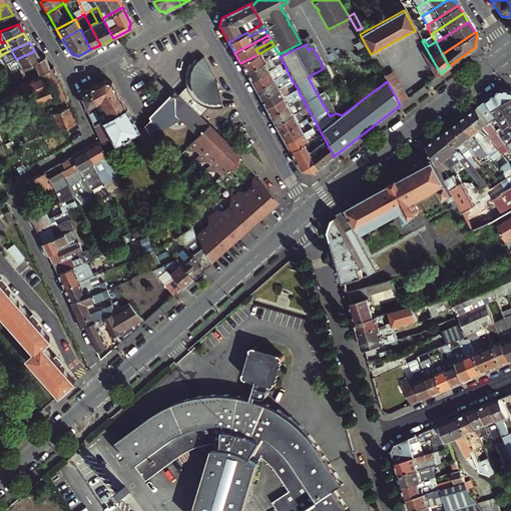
[(273,57),(269,48),(259,54),(240,63),(244,72),(269,59),(272,57),(273,57)]
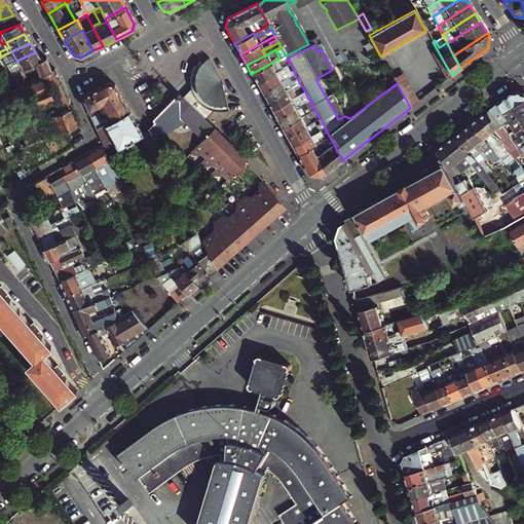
[(40,62),(35,52),(16,61),(22,70),(40,62)]
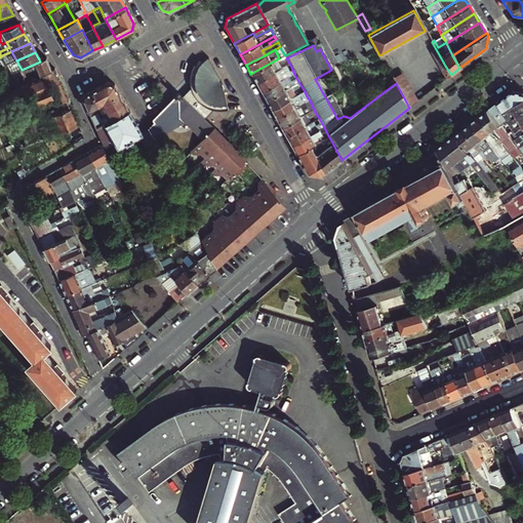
[(279,58),(278,58),(280,64),(284,62),(287,59),(286,58),(285,55),(279,58)]
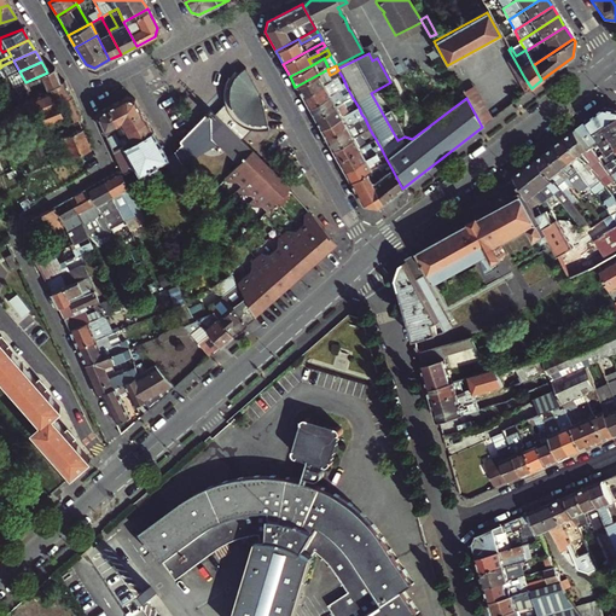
[(524,77),(518,67),(515,70),(519,80),(524,77)]
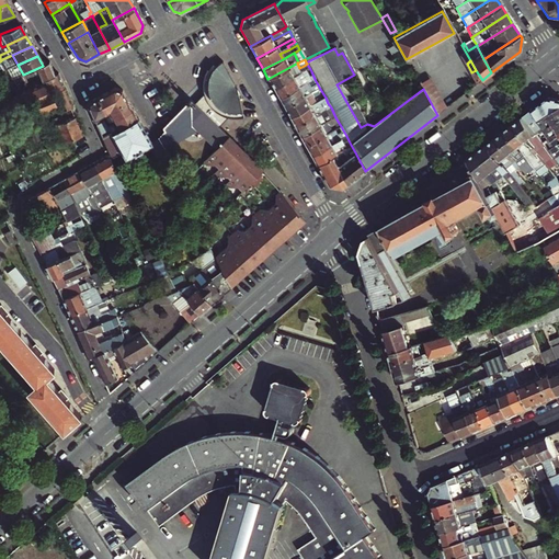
[(241,98),(226,69),(221,63),(218,65),(216,67),(213,70),(210,73),(206,70),(204,76),(203,81),(203,82),(202,86),(203,92),(203,95),(204,99),(205,101),(207,104),(209,107),(212,110),(214,112),(217,114),(219,116),(223,117),(226,118),(228,118),(236,120),(242,118),(238,99),(241,98)]
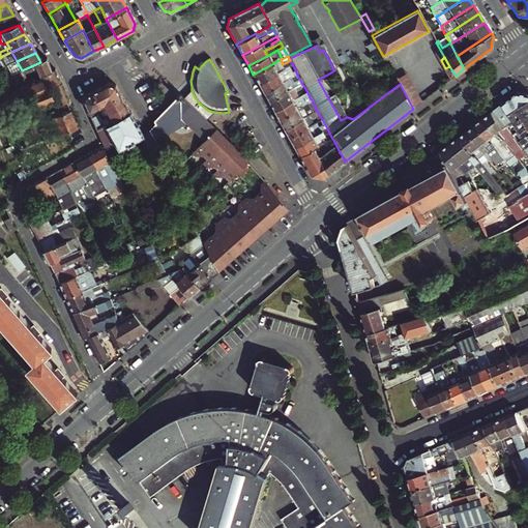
[(45,60),(40,62),(22,70),(16,74),(19,78),(29,74),(31,80),(39,77),(51,71),(45,60)]
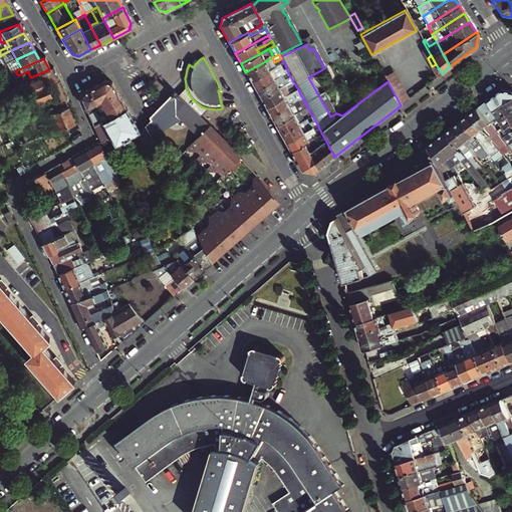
[(274,68),(269,59),(245,72),(250,81),(273,69),(274,68)]
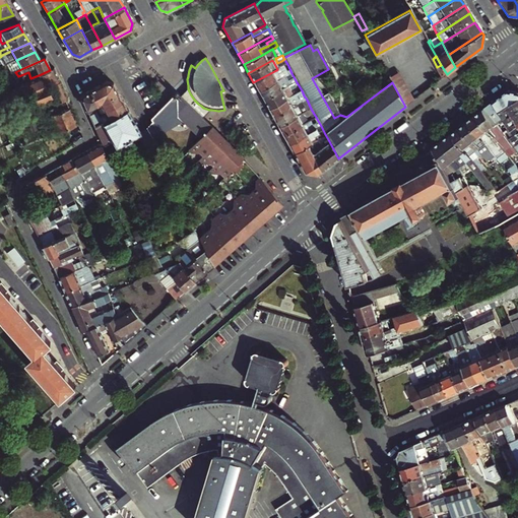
[(45,88),(59,82),(54,71),(53,69),(50,70),(39,75),(40,77),(40,78),(36,80),(41,90),(45,88)]
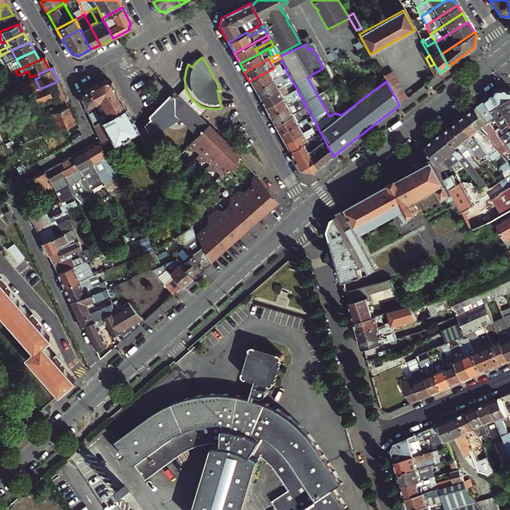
[(254,90),(277,77),(272,69),(249,81),(254,90)]
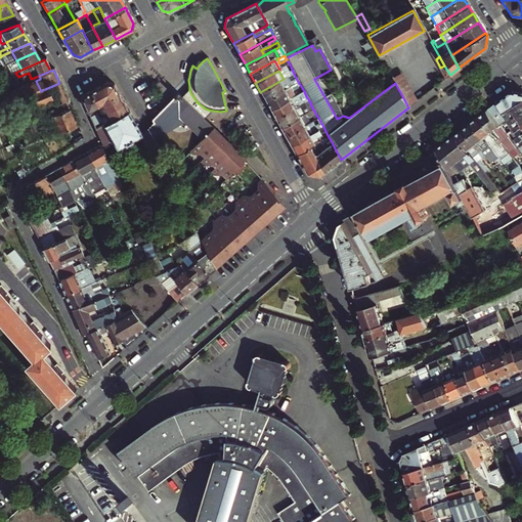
[(265,101),(289,88),(296,84),(299,83),(294,74),(292,75),(284,79),(260,92),(265,101)]
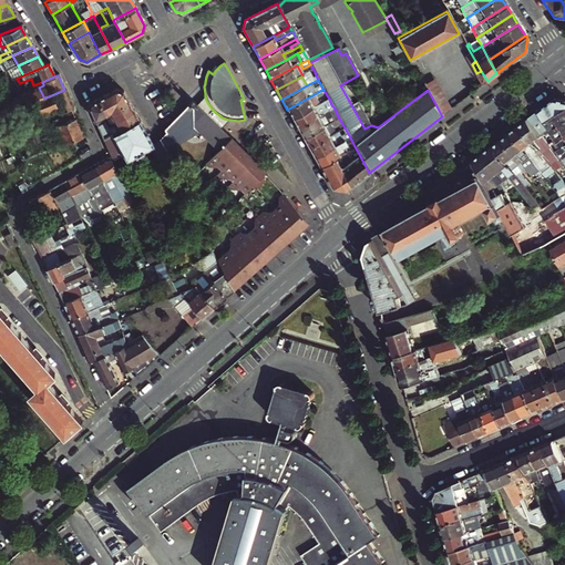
[(433,80),(424,85),(428,90),(442,116),(451,110),(433,80)]
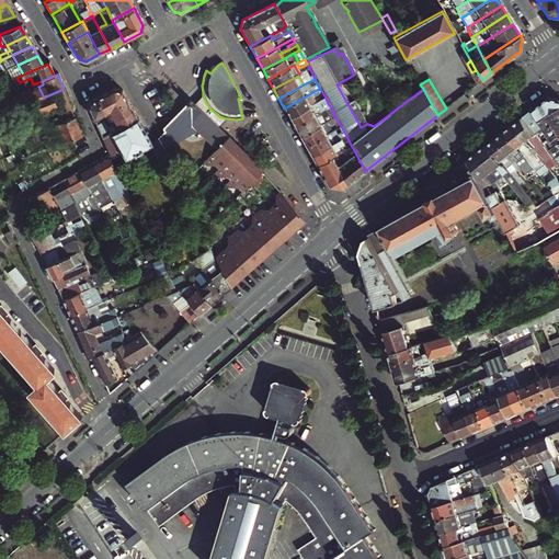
[(38,87),(35,88),(19,94),(23,106),(32,102),(44,98),(38,87)]
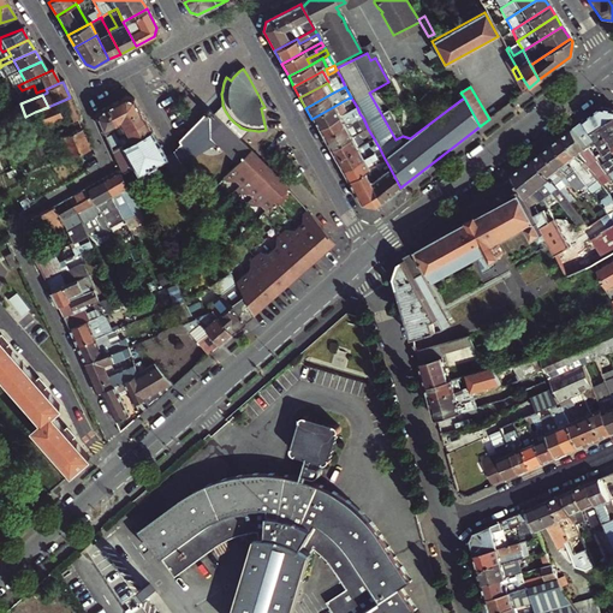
[(78,118),(70,97),(53,105),(57,115),(58,118),(61,117),(64,124),(78,118)]
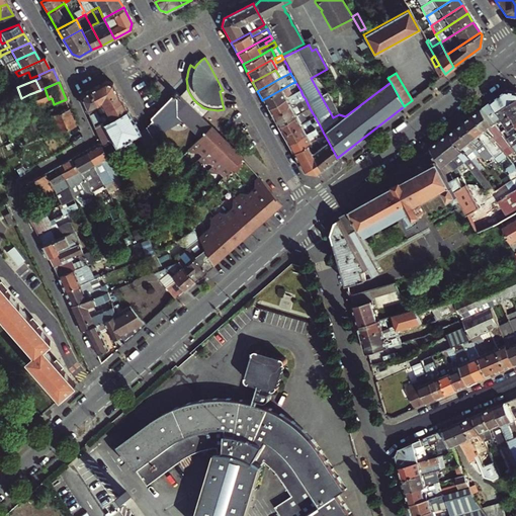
[(112,85),(104,83),(89,91),(97,104),(96,105),(97,107),(101,105),(100,103),(116,93),(112,85)]
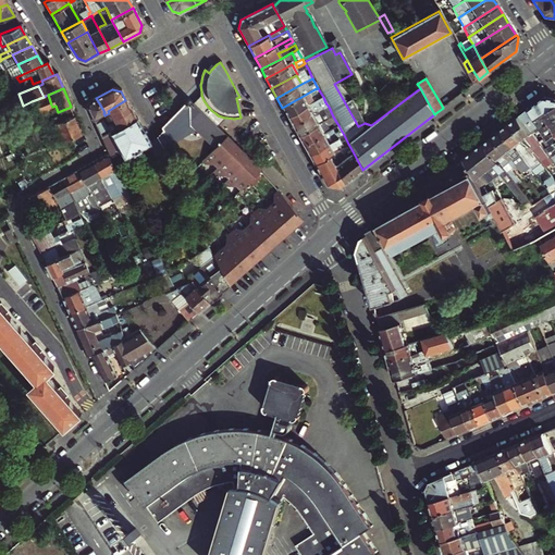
[(0,111),(1,114),(16,108),(23,106),(19,94),(0,100),(0,111)]
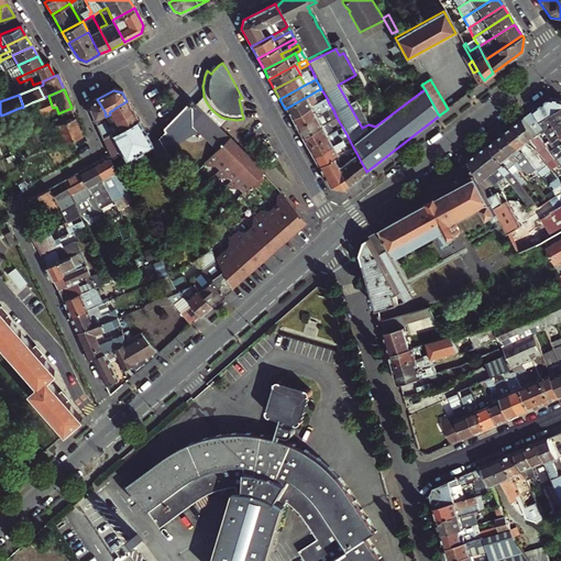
[(290,118),(315,105),(310,95),(285,109),(290,118)]
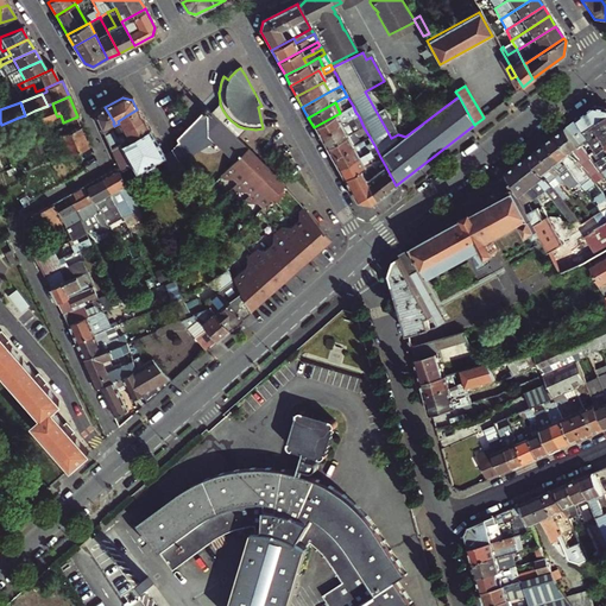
[(35,111),(39,121),(56,114),(52,103),(48,106),(35,111)]
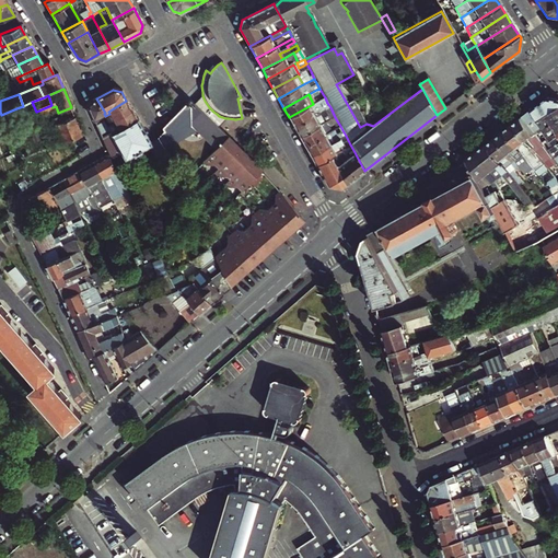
[(202,95),(194,104),(218,128),(228,118),(225,118),(222,117),(219,116),(217,114),(213,112),(211,109),(209,107),(207,104),(205,101),(204,99),(202,95)]
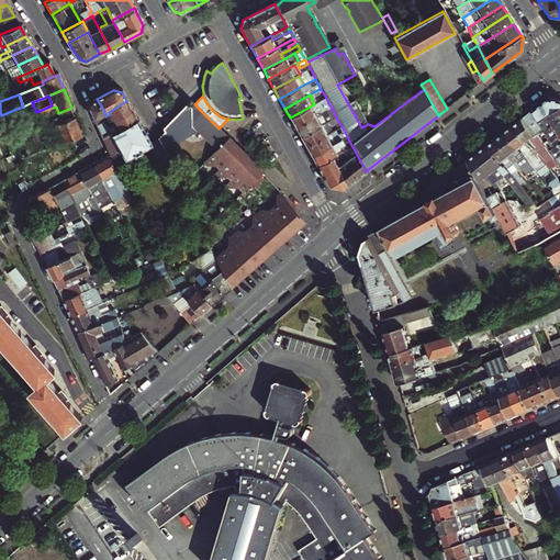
[(323,99),(314,104),(290,118),(295,127),(321,113),(318,109),(328,103),(326,98),(323,99)]
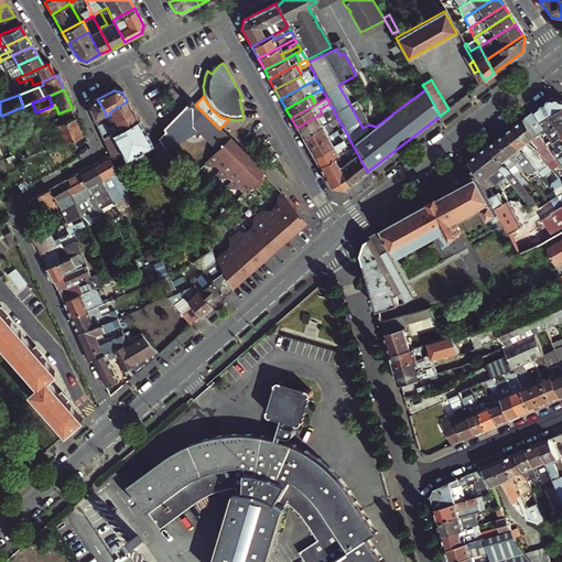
[(106,114),(97,99),(89,103),(88,109),(96,126),(104,122),(103,119),(106,117),(105,115),(106,114)]
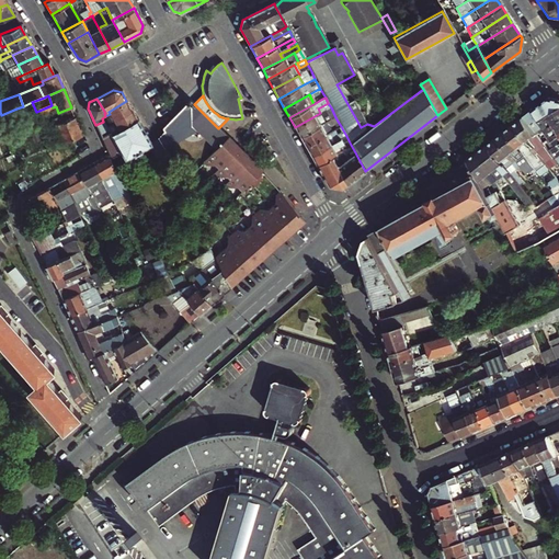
[(542,121),(558,110),(558,101),(548,99),(522,120),(531,130),(537,126),(536,124),(542,121)]
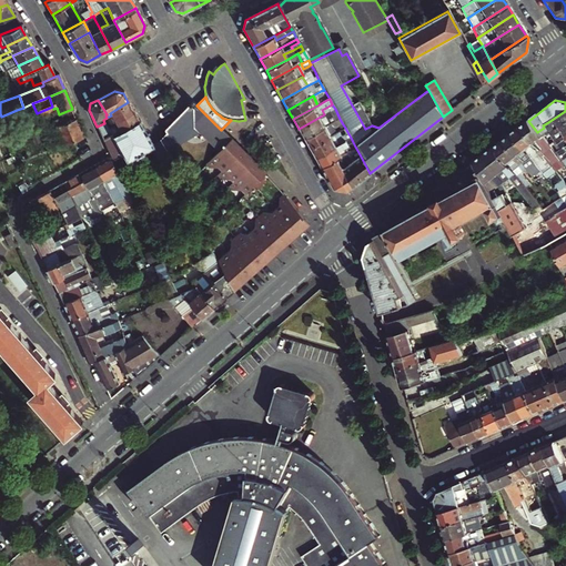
[(134,112),(128,102),(110,113),(111,115),(107,118),(103,120),(104,123),(109,130),(117,125),(114,123),(134,112)]
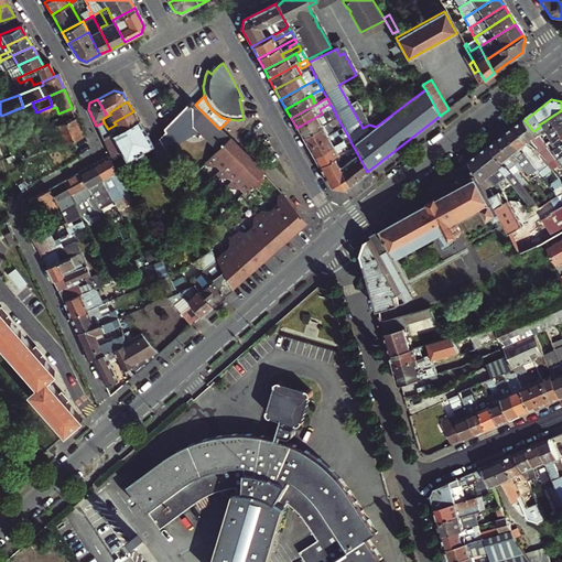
[(219,129),(195,105),(191,101),(173,119),(179,128),(183,137),(193,128),(197,132),(216,151),(229,138),(219,129)]
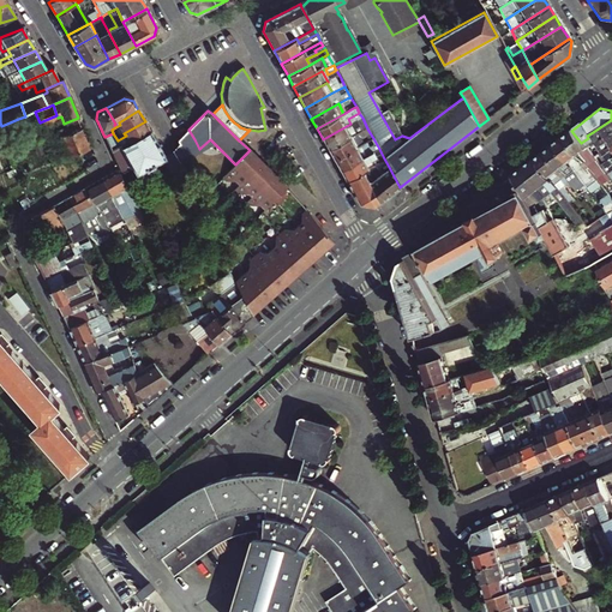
[(23,130),(27,129),(40,123),(35,112),(25,117),(18,119),(23,130)]
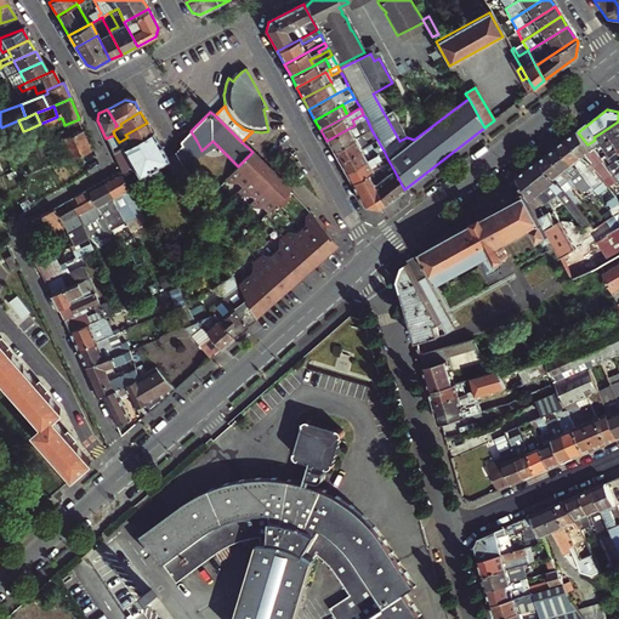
[(56,129),(61,138),(83,130),(79,119),(64,125),(56,129)]
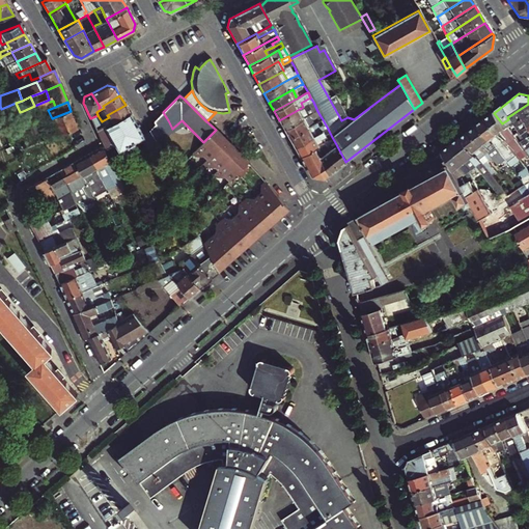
[(317,111),(313,102),(303,107),(279,120),(284,130),(308,116),(315,112),(317,111)]
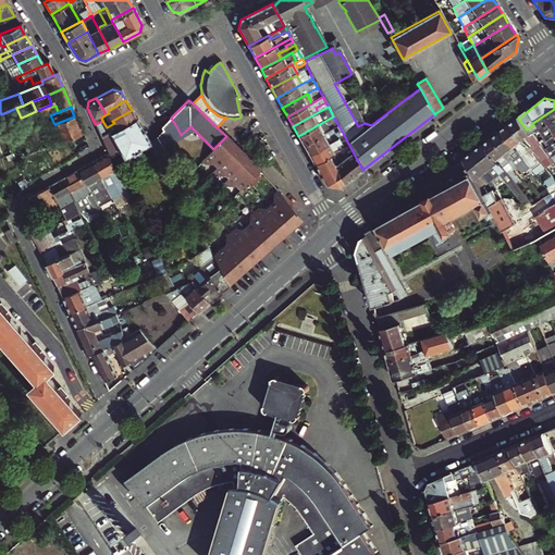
[(542,128),(554,120),(554,109),(538,120),(542,128)]
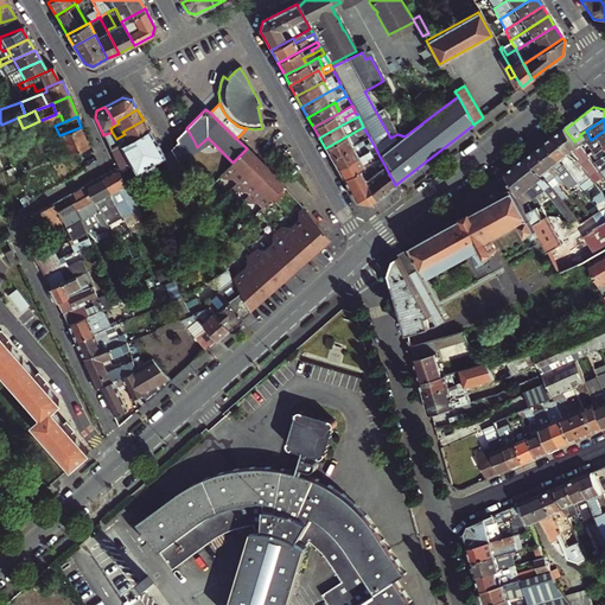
[(116,139),(112,132),(103,135),(109,151),(116,147),(120,145),(148,129),(144,120),(122,132),(125,134),(116,139)]
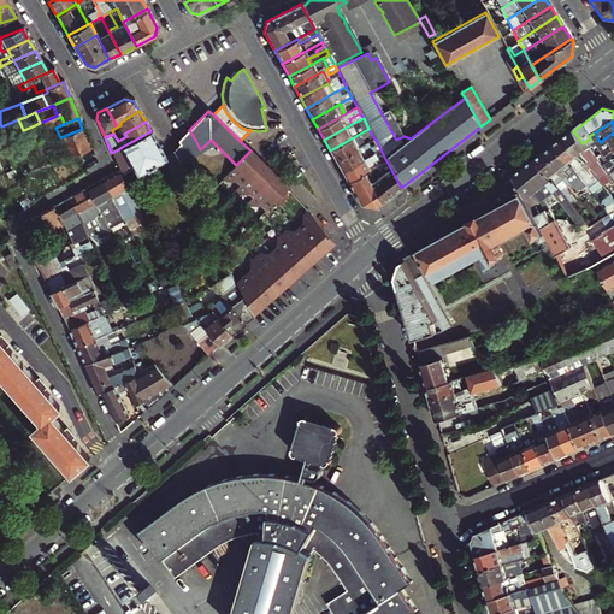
[(90,148),(82,129),(60,137),(68,157),(90,148)]
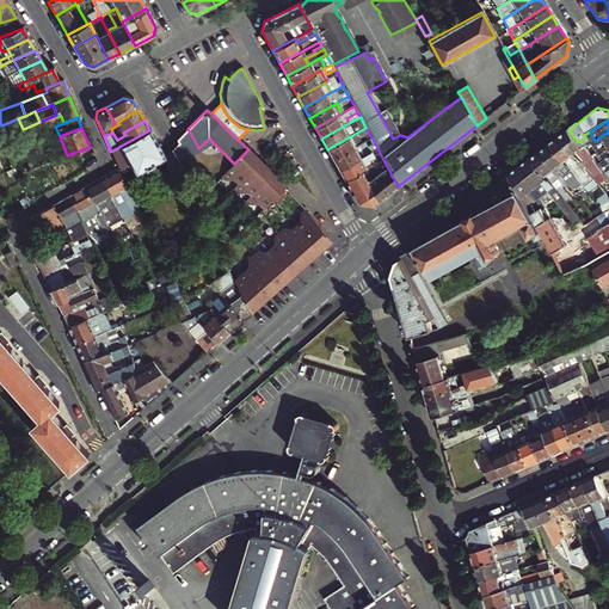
[(176,141),(179,147),(194,139),(188,129),(176,141)]
